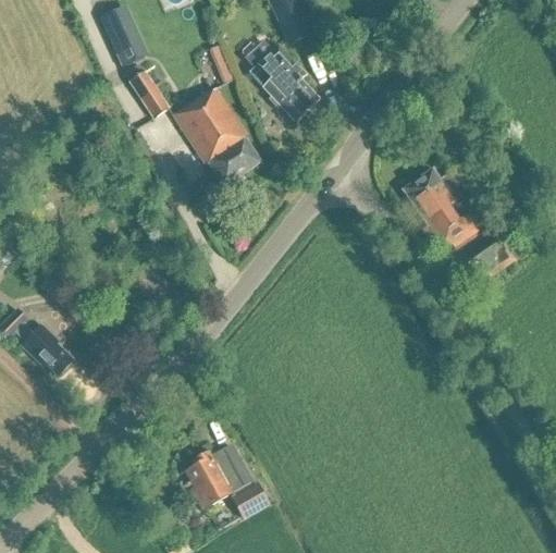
[(293,42),(309,35),(294,0),(276,0),(274,1),(293,42)]
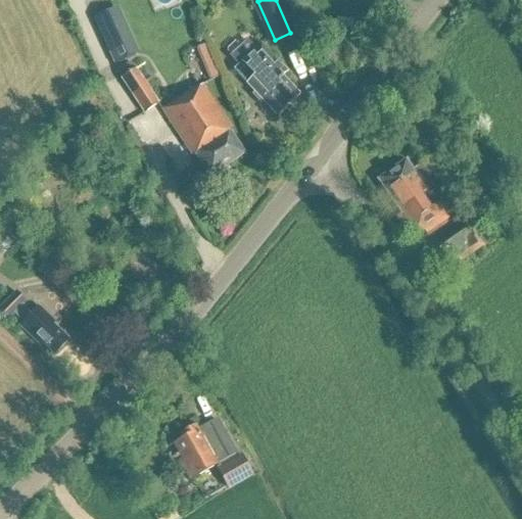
[(115,61),(141,50),(120,4),(94,16),(115,61)]
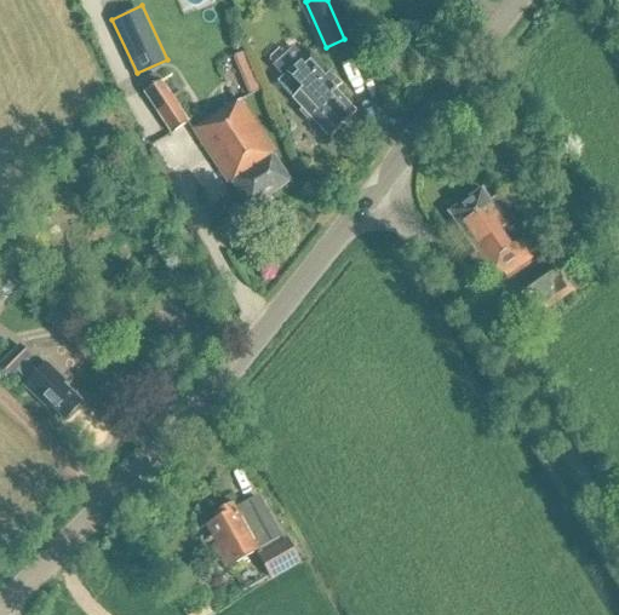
[(229,55),(238,79),(248,74),(253,87),(265,84),(251,46),(229,55)]
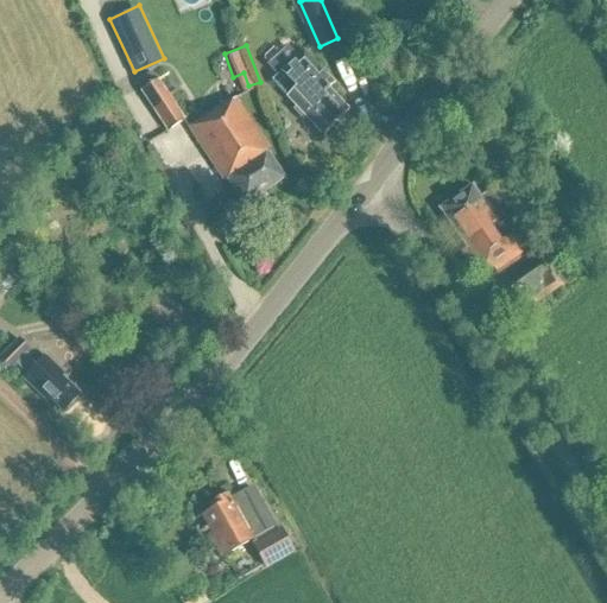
[(323,133),(349,109),(311,69),(317,63),(304,50),(273,80),(298,106),(295,108),(304,118),(309,118),(323,133)]
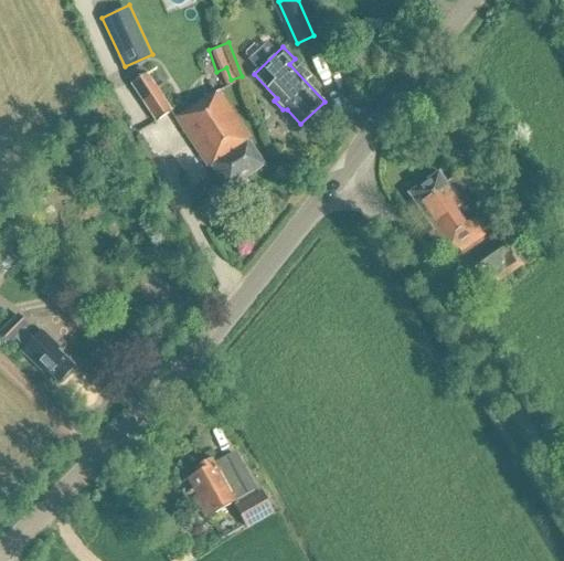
[(156,120),(172,108),(148,72),(130,83),(156,120)]
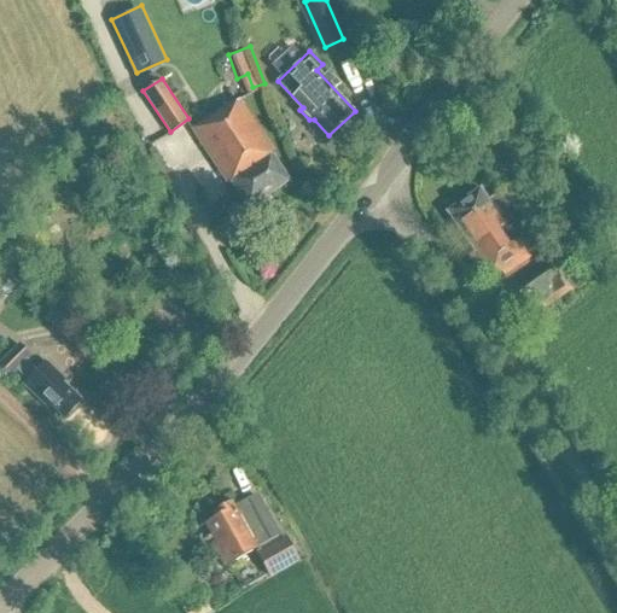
[(275,151),(240,99),(223,109),(222,107),(191,128),(228,184),(232,181),(249,206),(290,180),(272,153),(275,151)]
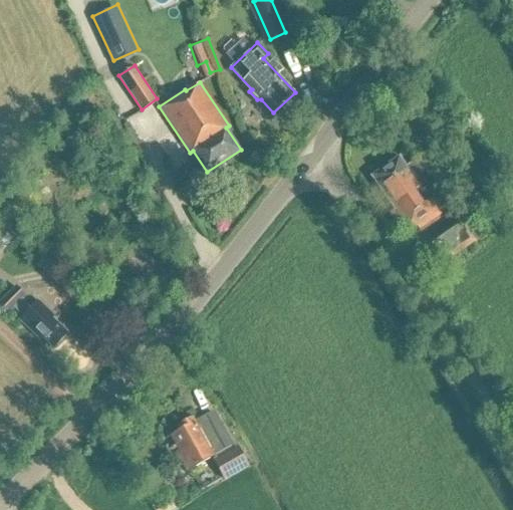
[(400,156),(371,176),(395,208),(391,211),(406,232),(443,205),(428,184),(424,187),(421,184),(420,184),(400,156)]
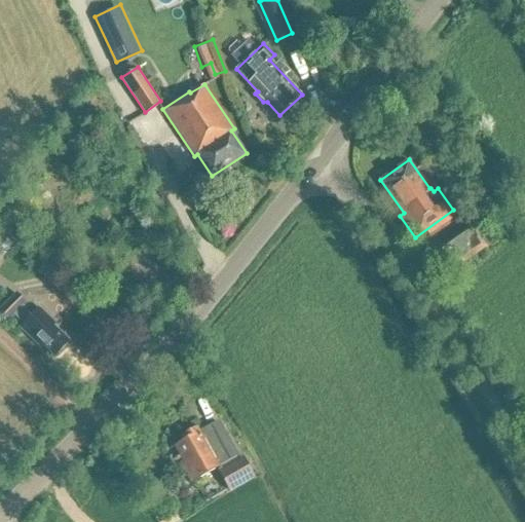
[(0,247),(19,222),(2,211),(0,214),(0,247)]
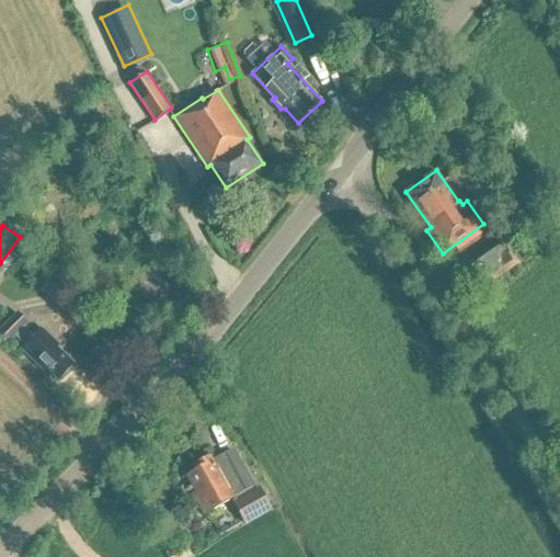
[(487,251),(470,261),(484,283),(516,261),(502,241),(487,251)]
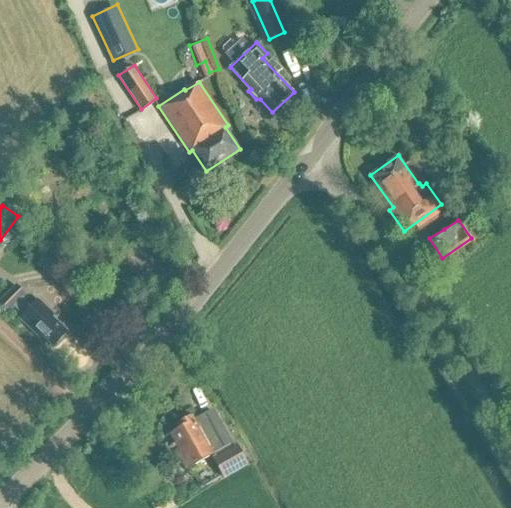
[(32,305),(23,297),(26,293),(15,283),(0,297),(0,300),(9,310),(15,304),(23,314),(21,316),(40,335),(42,333),(54,345),(67,331),(52,315),(54,313),(39,298),(32,305)]
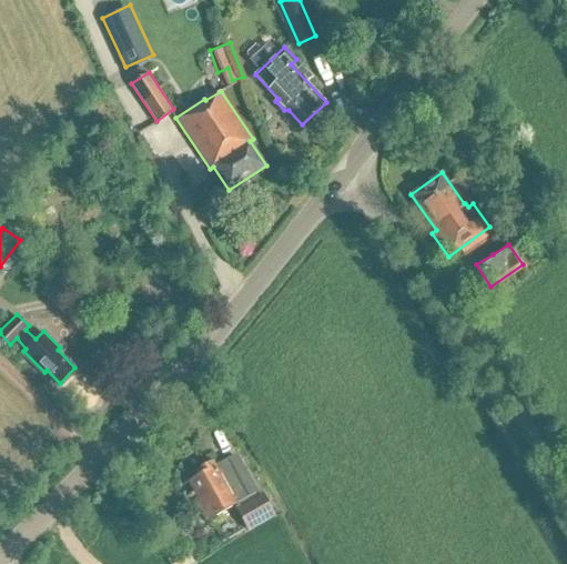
[(194,497),(208,519),(236,502),(238,504),(259,493),(239,455),(218,467),(214,460),(196,469),(199,474),(190,479),(198,495),(194,497)]
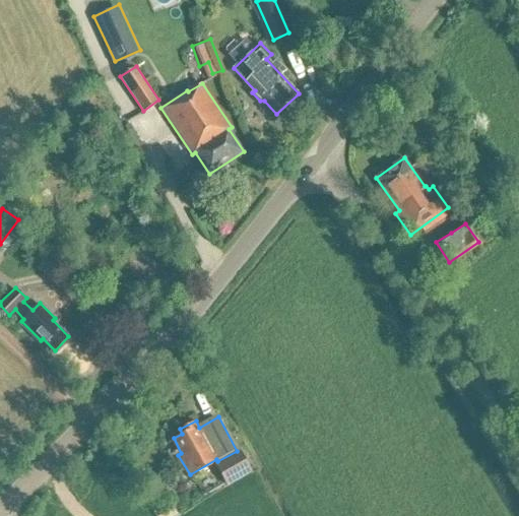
[(252,469),(240,449),(237,451),(217,461),(215,462),(228,484),(252,469)]
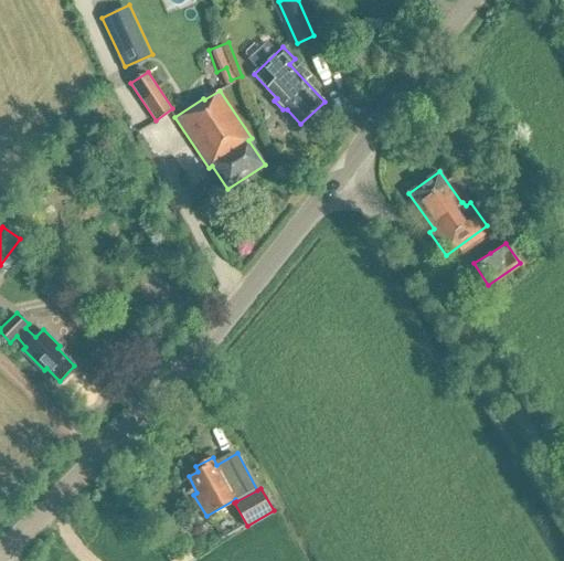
[(189,550),(179,556),(182,560),(190,560),(194,559),(189,550)]
